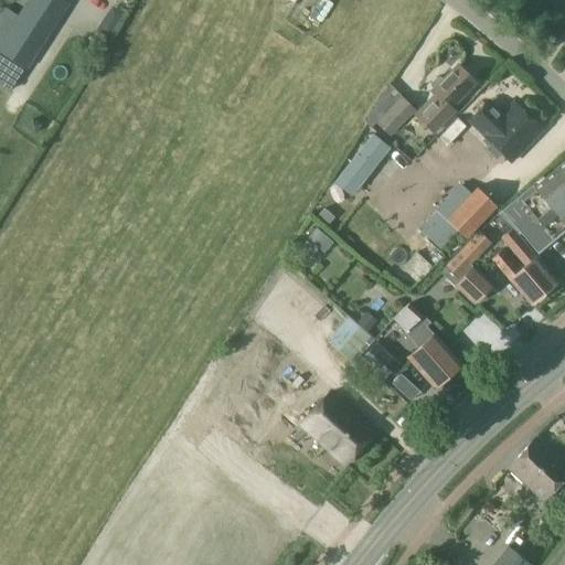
[(8,12),(0,23),(0,76),(13,86),(68,3),(62,0),(31,0),(20,20),(8,12)]
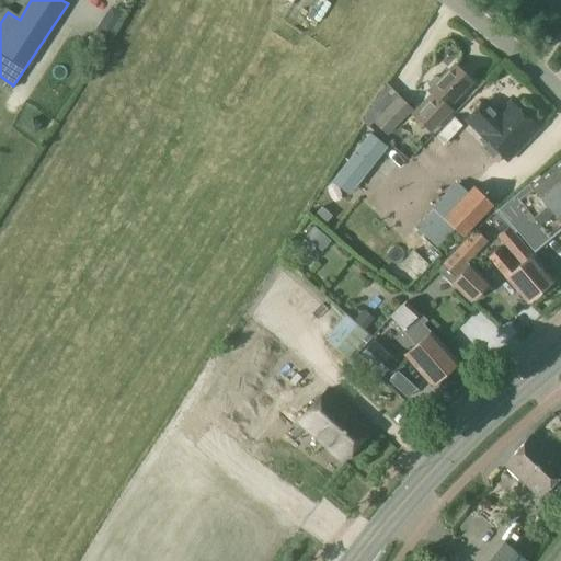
[(100,22),(96,27),(107,36),(115,24),(110,21),(100,22)]
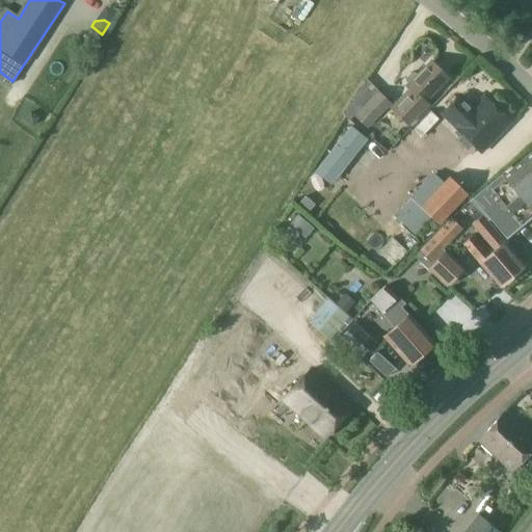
[(410,88),(391,108),(406,125),(409,127),(399,136),(407,144),(431,121),(421,110),(426,104),(424,102),(427,98),(447,78),(431,62),(418,76),(408,85),(407,85),(410,88)]
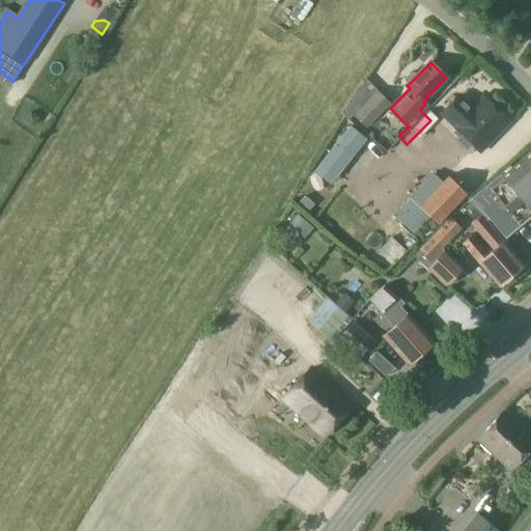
[(347,120),(353,115),(375,91),(365,81),(342,114),(347,120)]
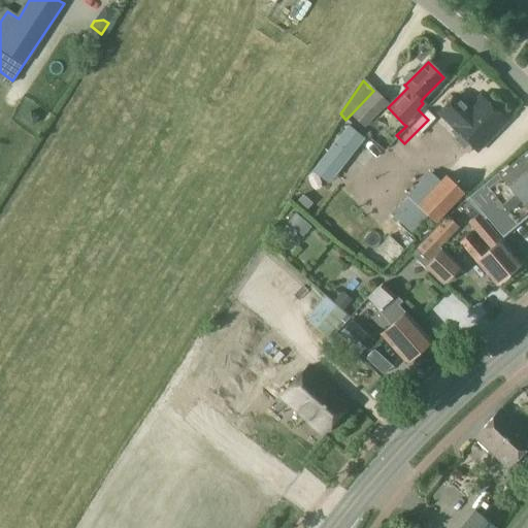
[(362,126),(386,102),(373,91),(351,114),(362,126)]
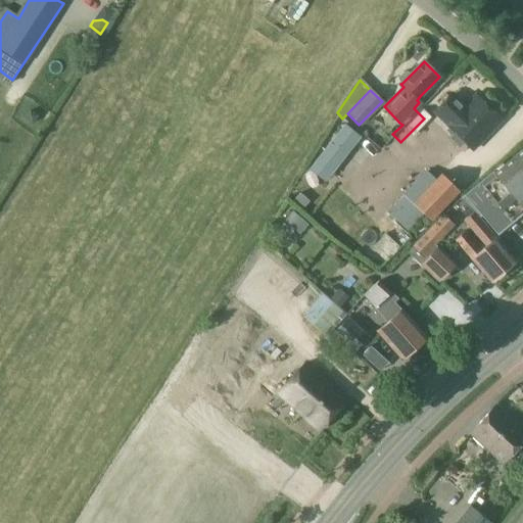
[(465,105),(454,94),(433,112),(446,125),(472,150),(502,121),(476,95),(465,105)]
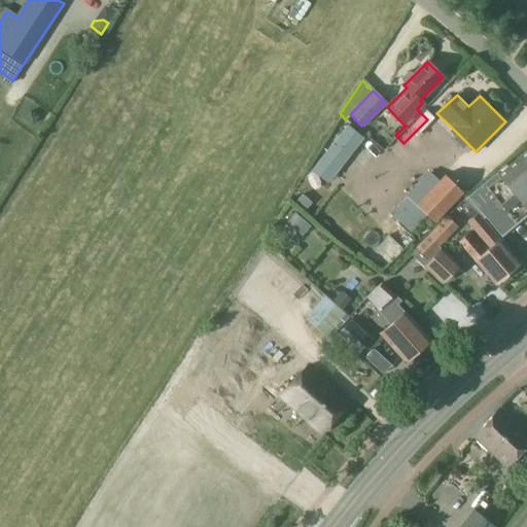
[(346,126),(317,162),(332,175),(362,139),(346,126)]
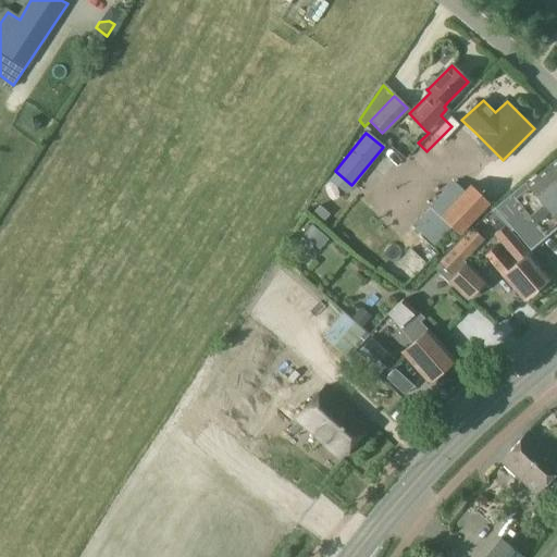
[(523,184),(491,211),(528,252),(556,227),(556,160),(525,186),(523,184)]
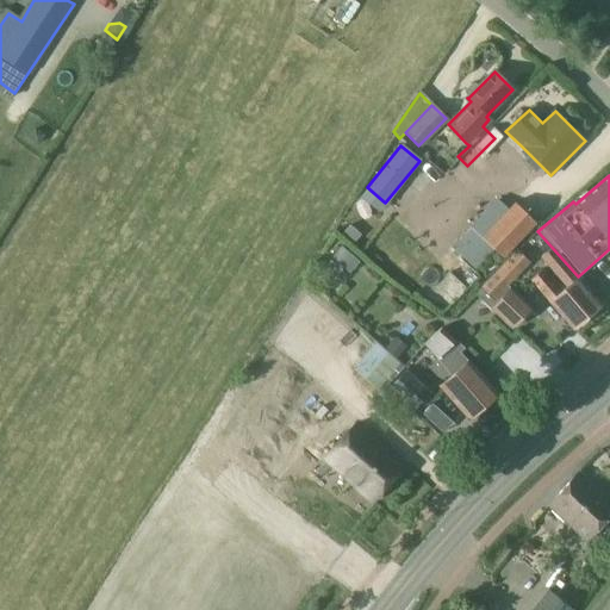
[(535,223),(512,203),(504,211),(495,203),(472,228),(492,247),(503,257),(535,223)]
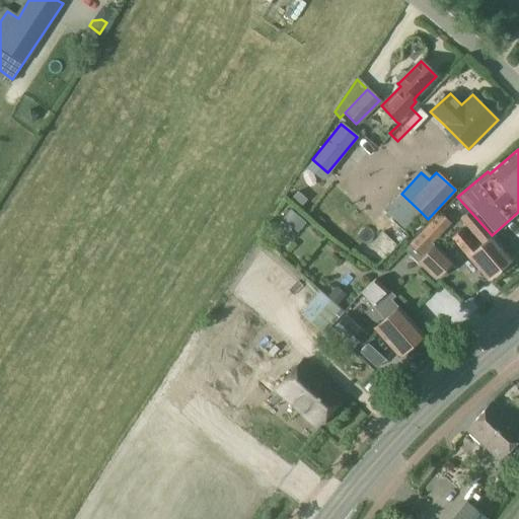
[(298,192),(291,199),(301,207),(307,200),(298,192)]
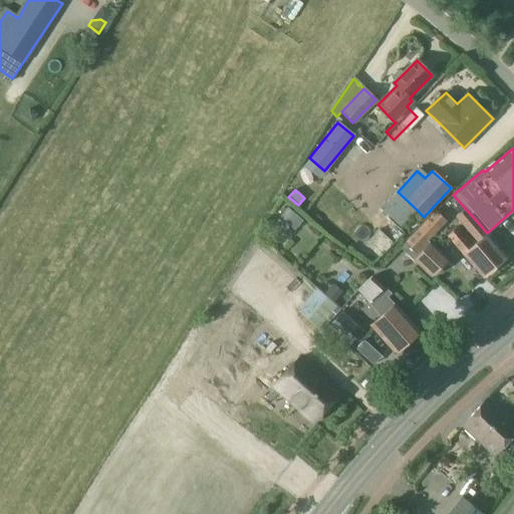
[(398,192),(381,209),(399,225),(415,208),(398,192)]
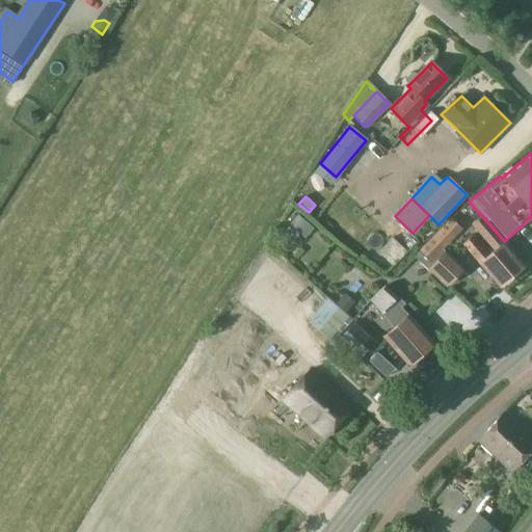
[(525,266),(504,241),(482,217),(473,225),(493,249),(488,254),(474,236),(463,244),(479,262),(479,263),(500,287),(525,266)]
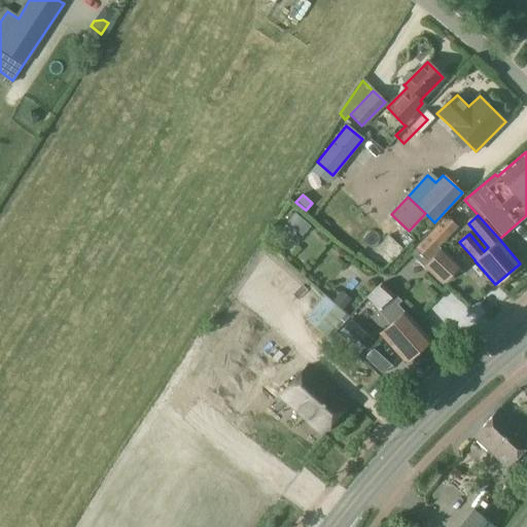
[(447,218),(416,249),(426,260),(437,249),(458,229),(447,218)]
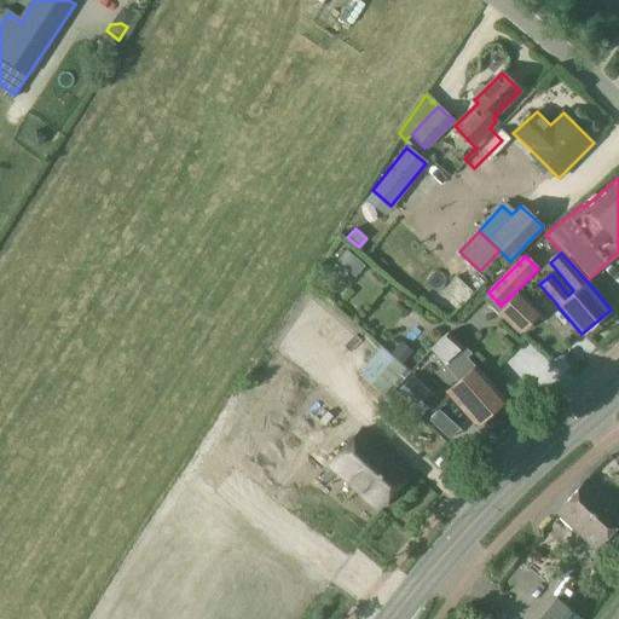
[(489,293),(481,300),(498,316),(519,335),(538,313),(518,295),(514,293),(501,306),(489,293)]
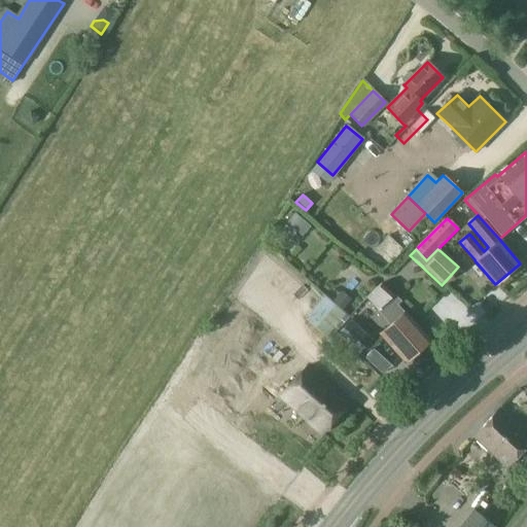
[(366,297),(378,310),(394,294),(381,282),(366,297)]
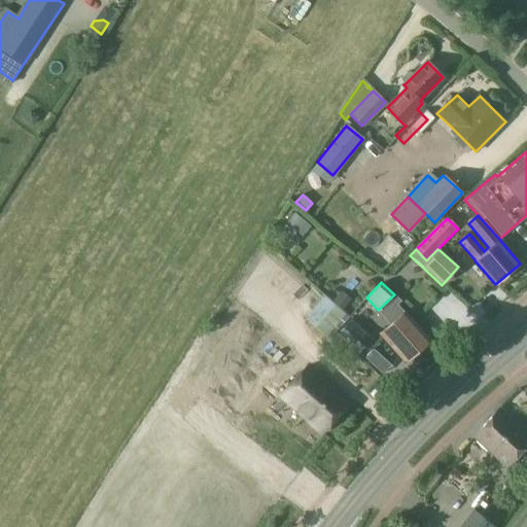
[(328,339),(348,316),(324,295),(305,318),(328,339)]
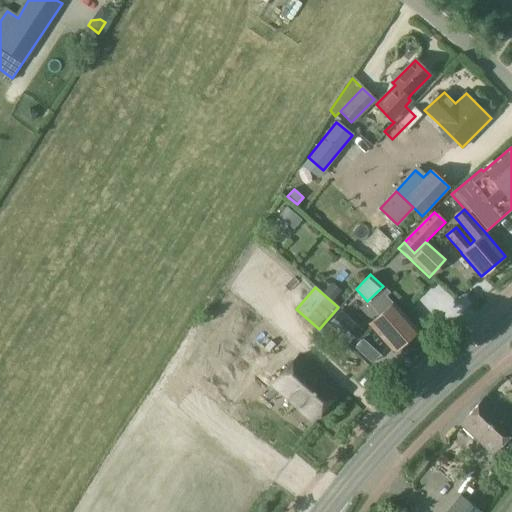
[(393,351),(414,333),(391,306),(370,325),(393,351)]
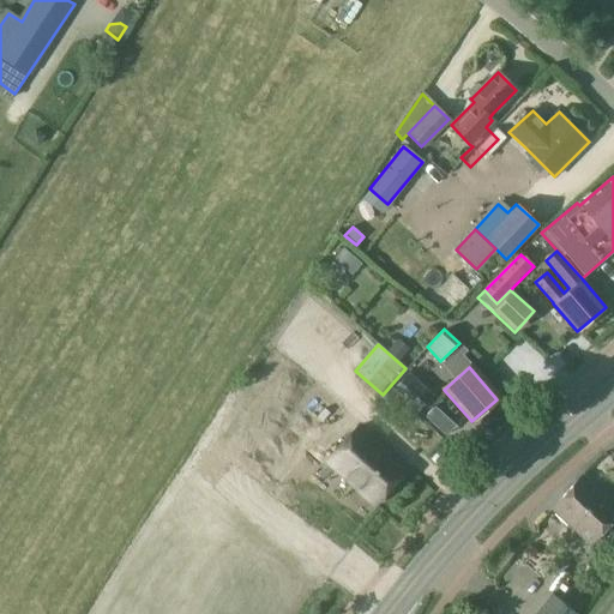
[(409,372),(391,390),(415,413),(433,395),(409,372)]
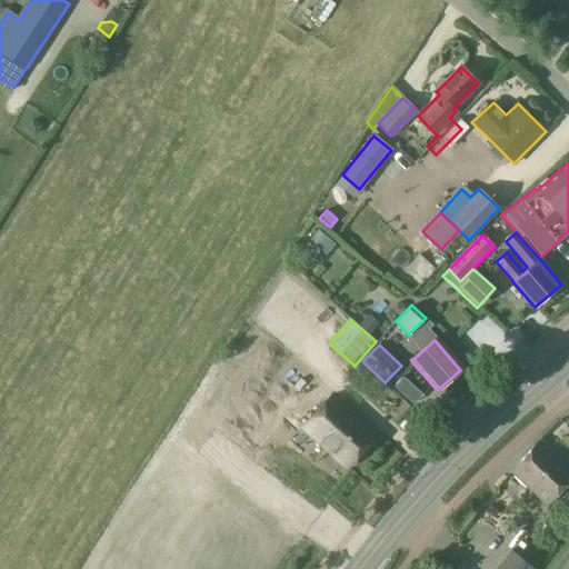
[(348,467),(376,436),(332,396),(305,427),(348,467)]
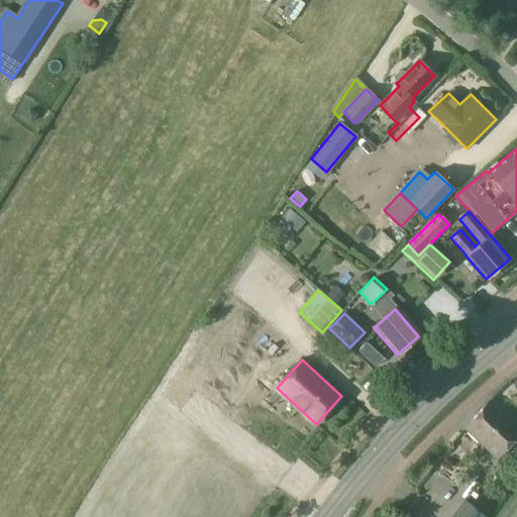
[(497,458),(516,436),(516,424),(491,400),(464,428),(497,458)]
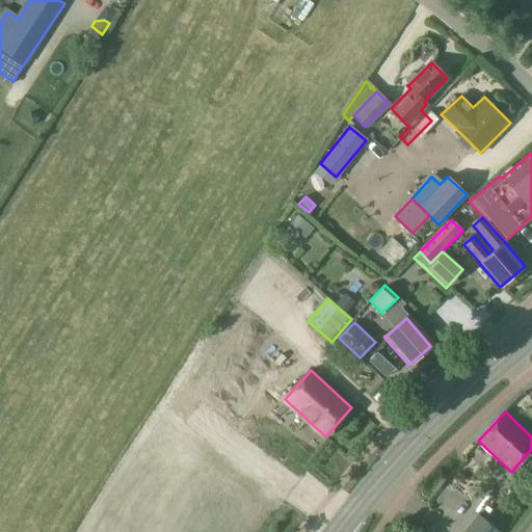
[(499,531),(478,516),(466,531),(499,531)]
